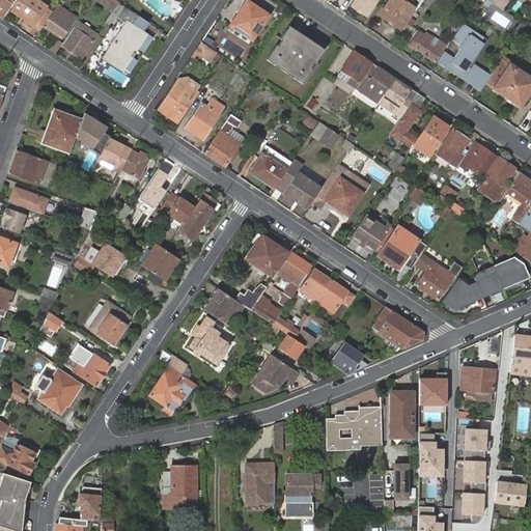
[(0,0),(0,16),(2,18),(14,0),(0,0)]
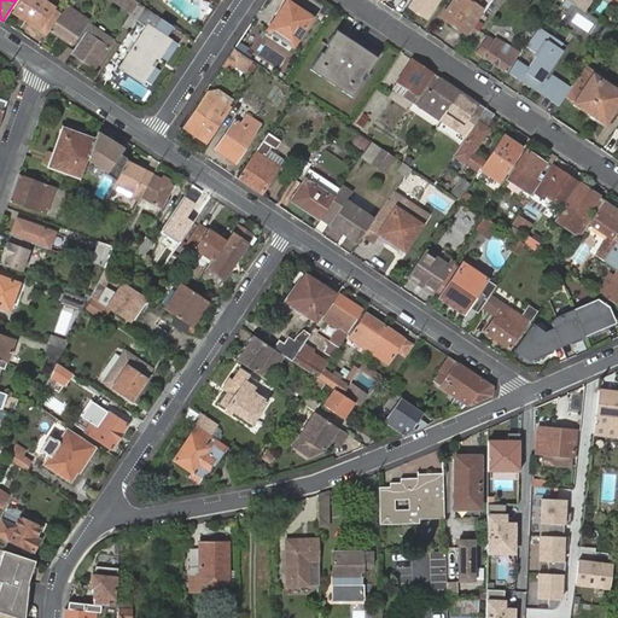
[(51,0),(19,0),(12,12),(19,18),(22,16),(40,28),(39,30),(46,36),(50,31),(64,10),(51,0)]
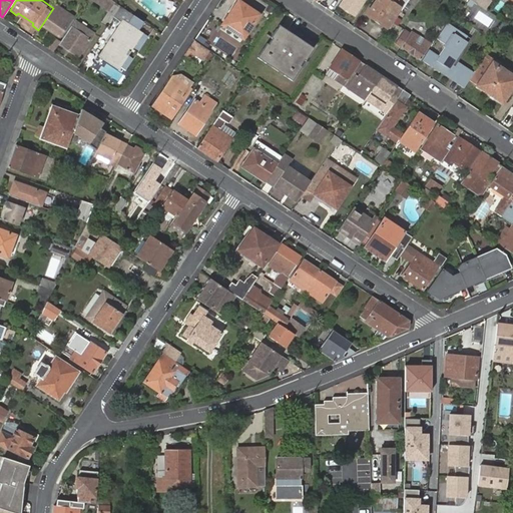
[(111,0),(92,0),(108,11),(102,21),(108,25),(113,17),(120,6),(111,0)]
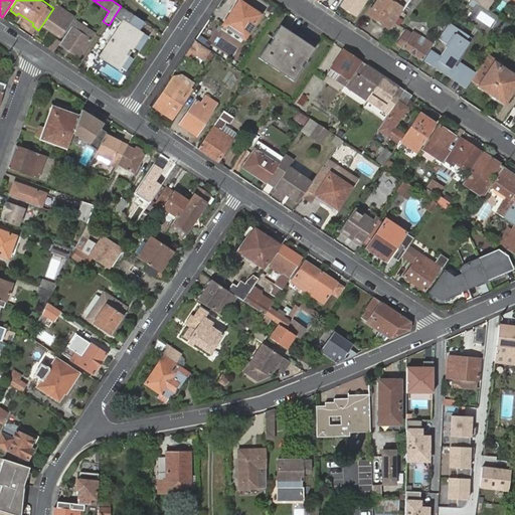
[(344,0),(341,6),(356,16),(361,8),(362,5),(366,0),(344,0)]
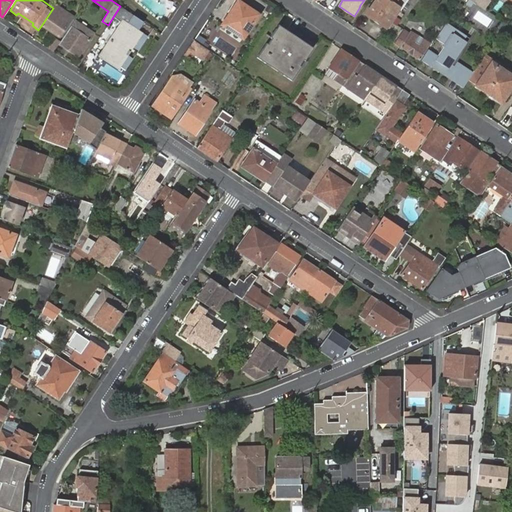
[(373,19),(378,23),(385,28),(398,8),(401,10),(407,0),(375,0),(366,15),(373,19)]
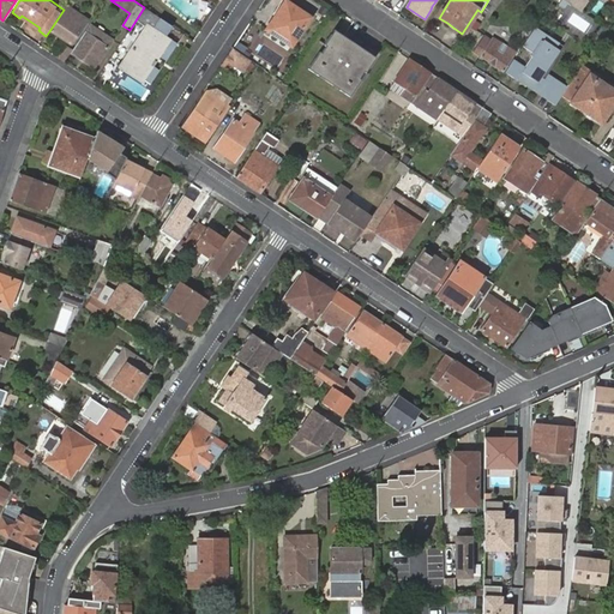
[(563,0),(569,4),(583,13),(590,2),(587,0),(563,0)]
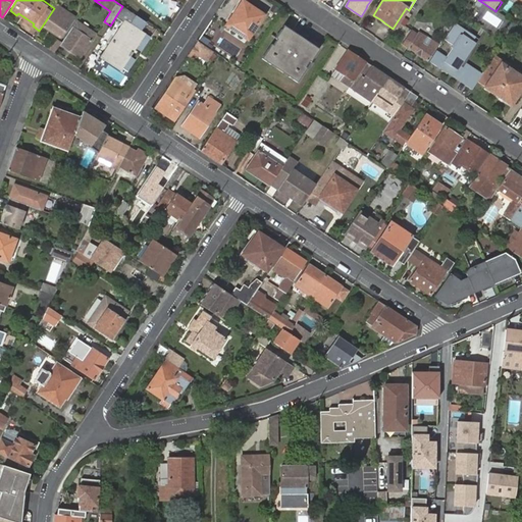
[(236,18),(232,16),(226,25),(230,28),(248,39),(263,15),(243,1),(241,5),(237,10),(241,12),(236,18)]
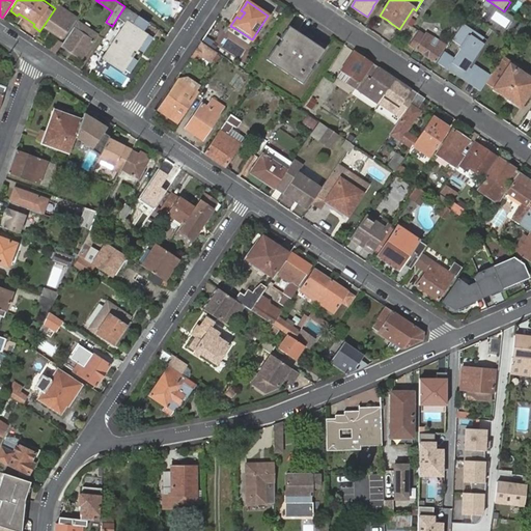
[(55,8),(43,27),(61,38),(76,17),(72,14),(68,19),(57,11),(60,6),(57,4),(55,8)]
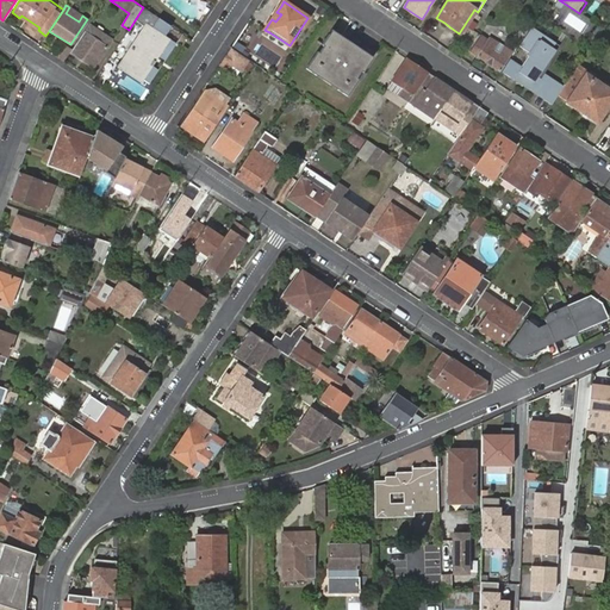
[(155,30),(161,20),(143,7),(135,20),(144,27),(120,63),(119,66),(141,80),(151,64),(154,61),(151,60),(155,55),(156,56),(168,38),(155,30)]
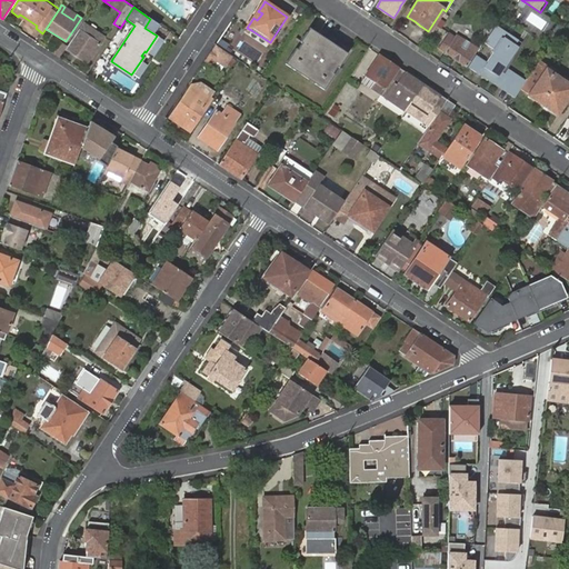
[(540,30),(547,21),(531,10),(525,19),(540,30)]
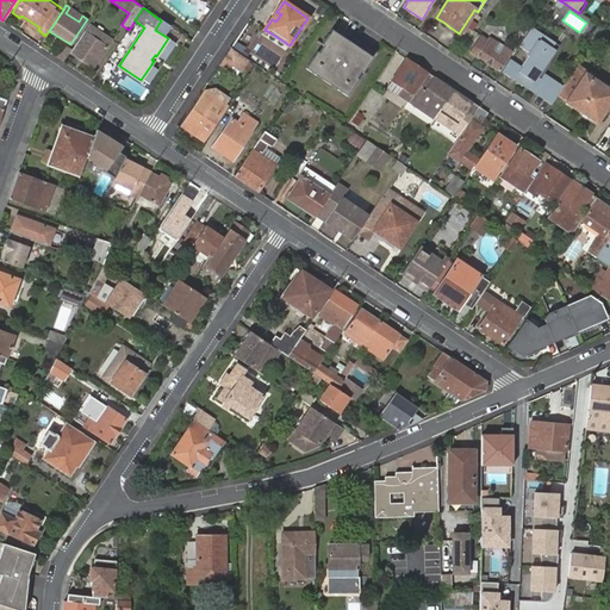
[(72,50),(70,53),(93,67),(112,39),(89,25),(72,50)]
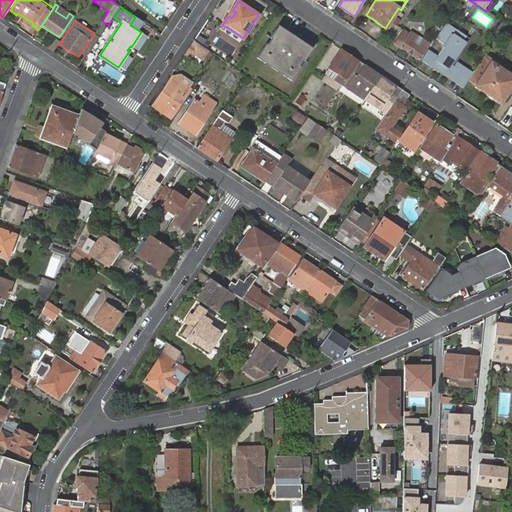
[(467,36),(446,22),(439,34),(436,38),(445,45),(443,47),(445,48),(439,56),(428,49),(421,60),(432,67),(433,65),(451,77),(457,68),(449,63),(467,36)]
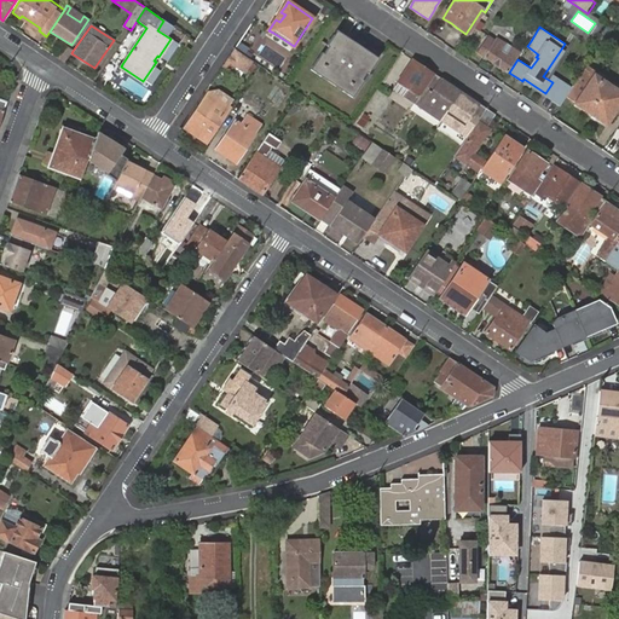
[(618,36),(618,33),(612,29),(606,39),(614,44),(618,36)]
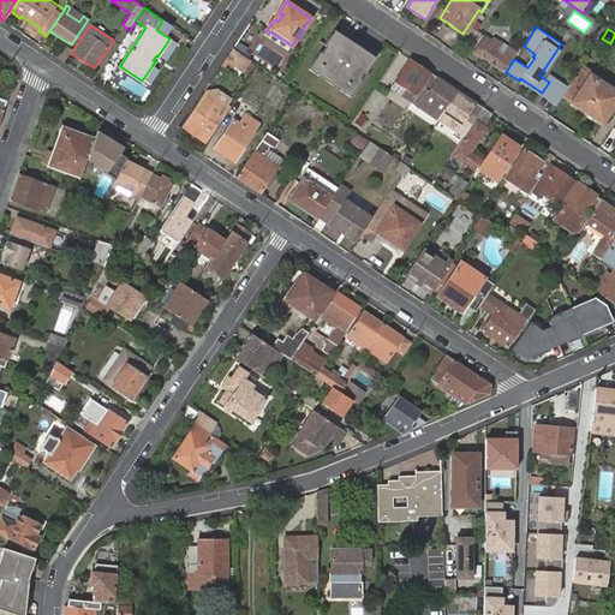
[(364,72),(365,73),(376,58),(374,57),(376,53),(346,33),(344,36),(336,33),(334,30),(324,43),(324,45),(326,46),(321,53),(320,52),(309,69),(318,76),(320,72),(330,79),(341,88),(340,90),(350,97),(360,81),(359,79),(364,72)]
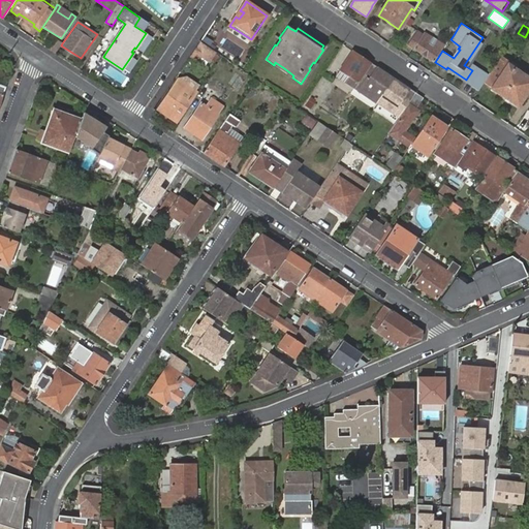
[(414,49),(433,62),(444,44),(428,35),(430,32),(427,31),(424,35),(417,31),(408,44),(414,49)]
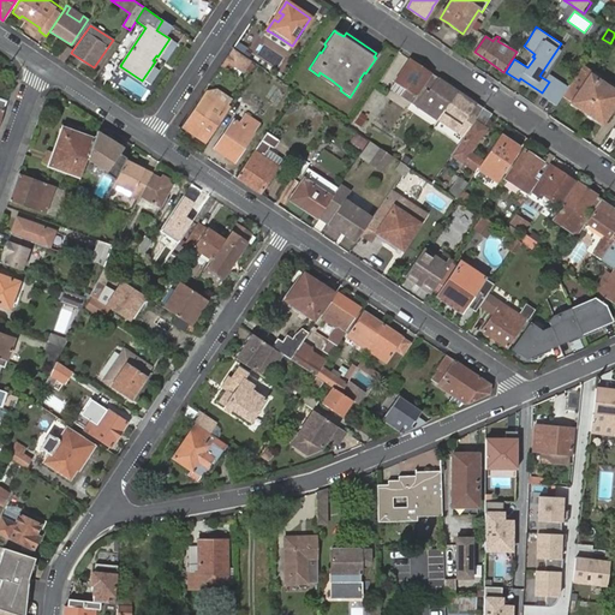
[(260,42),(254,51),(272,64),(278,55),(260,42)]
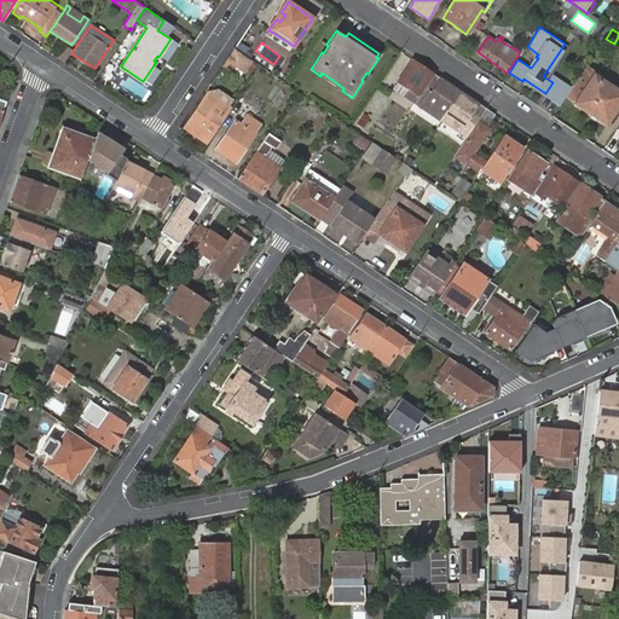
[(571,48),(565,44),(543,76),(553,82),(545,93),(524,79),(522,81),(551,102),(560,88),(568,93),(571,90),(551,76),(571,48)]
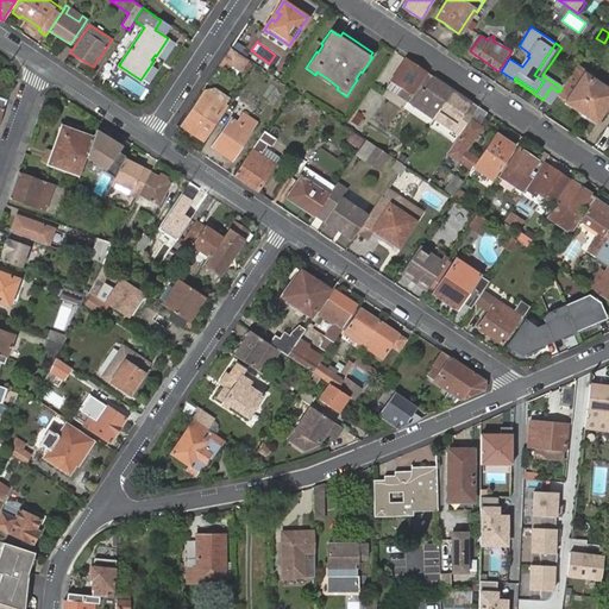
[(57,57),(63,62),(70,52),(71,50),(66,45),(57,57)]
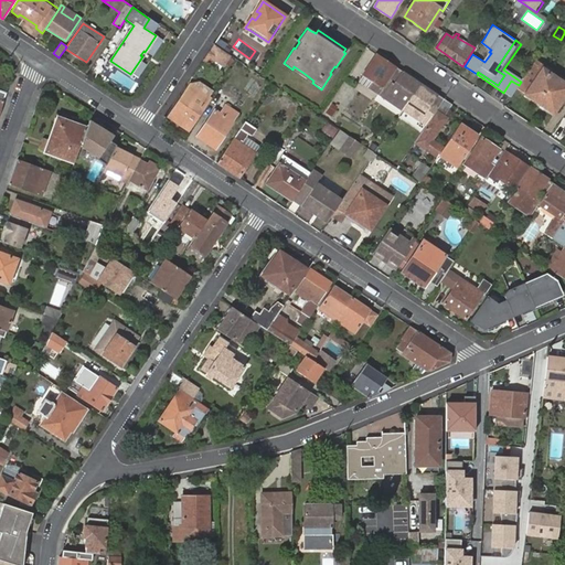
[(226,52),(214,44),(205,57),(212,62),(215,56),(221,60),(226,52)]
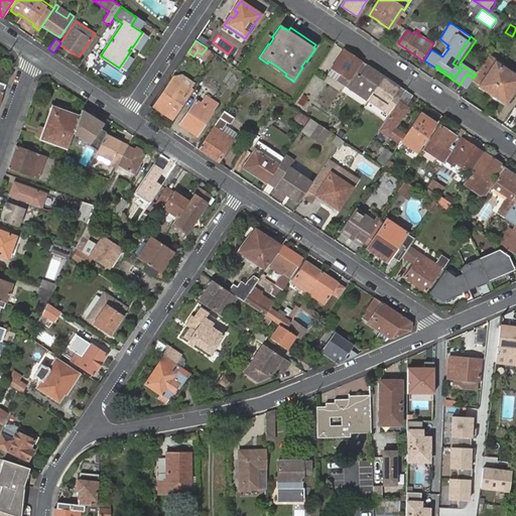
[(363,61),(344,49),(331,70),(339,76),(337,80),(349,89),(367,101),(368,100),(384,76),(368,66),(363,61)]
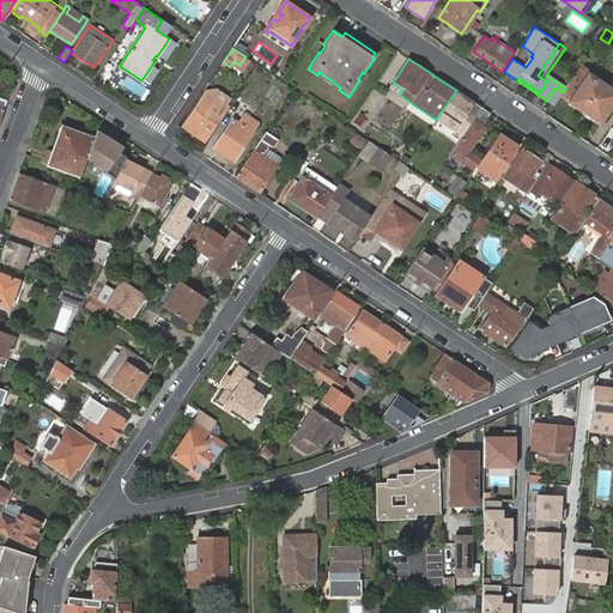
[(319,72),(317,76),(328,83),(339,90),(340,87),(329,79),(319,72)]
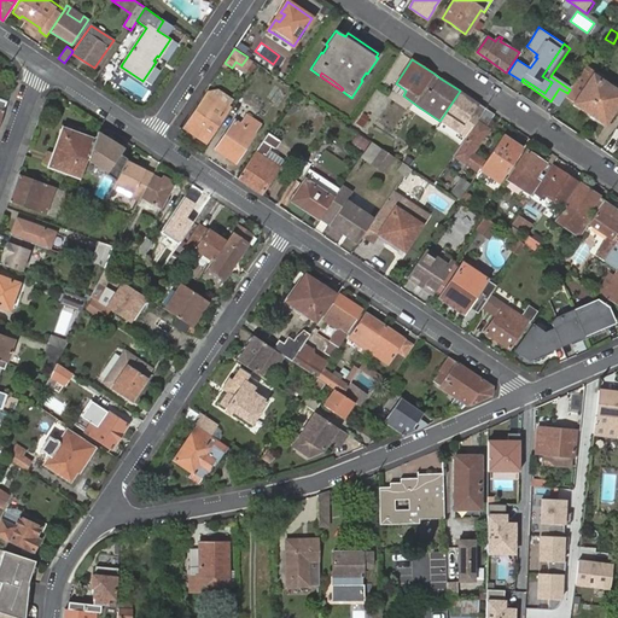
[(600,80),(594,75),(575,104),(590,114),(598,118),(605,123),(611,115),(616,108),(617,103),(617,91),(601,81),(600,80)]
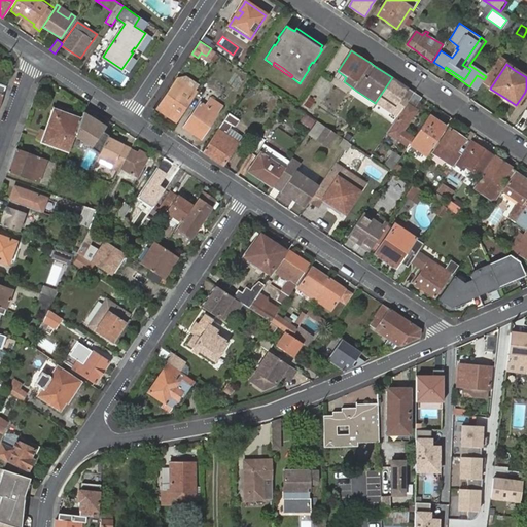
[(346,77),(338,71),(335,75),(344,81),(346,77)]
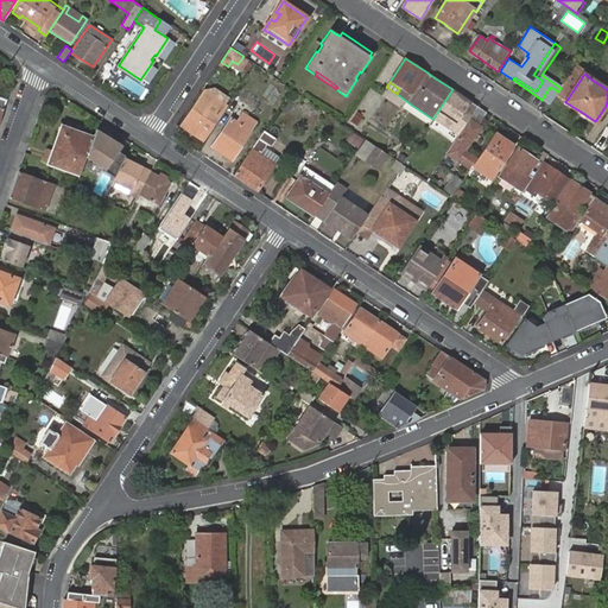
[(550,87),(542,100),(550,105),(558,92),(550,87)]
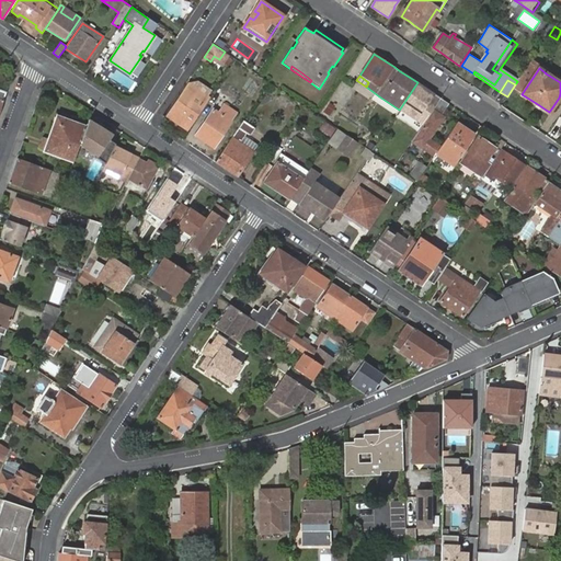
[(435,94),(418,82),(400,109),(418,121),(423,124),(432,111),(432,110),(441,98),(435,94)]
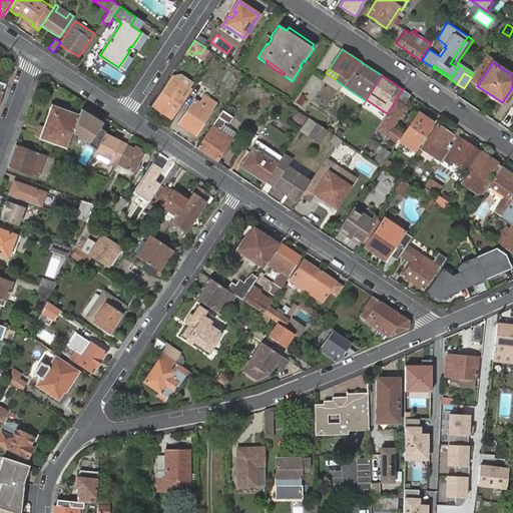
[(171,78),(168,83),(174,88),(178,83),(171,78)]
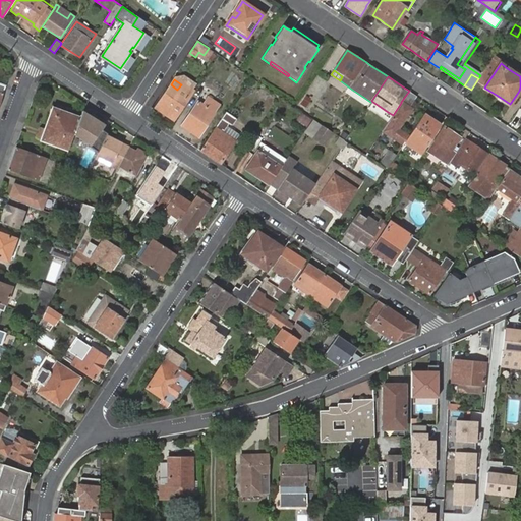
[(185,104),(193,93),(181,84),(177,90),(171,84),(155,108),(173,120),(184,103),(185,104)]
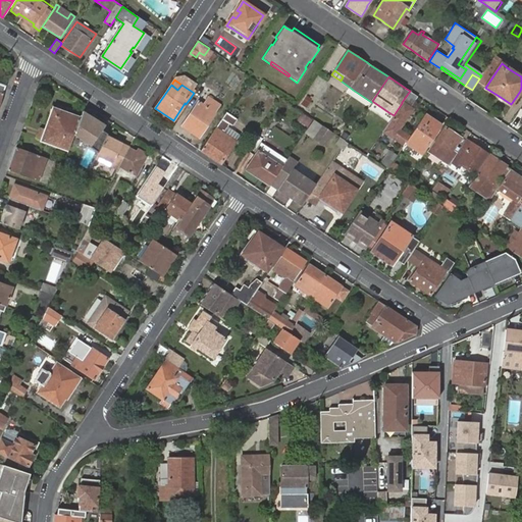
[(418,97),(410,91),(402,102),(404,103),(383,132),(404,145),(405,143),(410,137),(399,129),(413,109),(410,107),(418,97)]
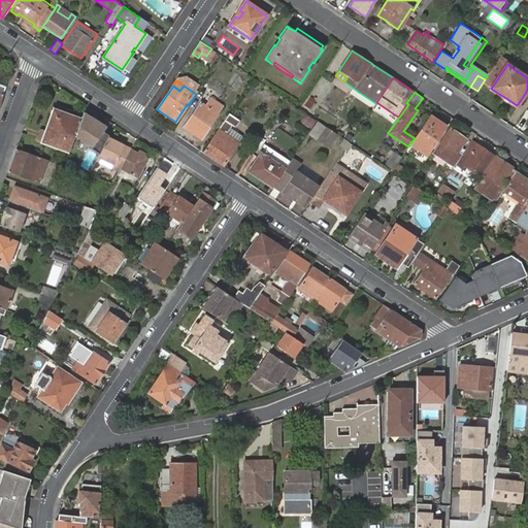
[(310,97),(302,109),(307,112),(316,100),(310,97)]
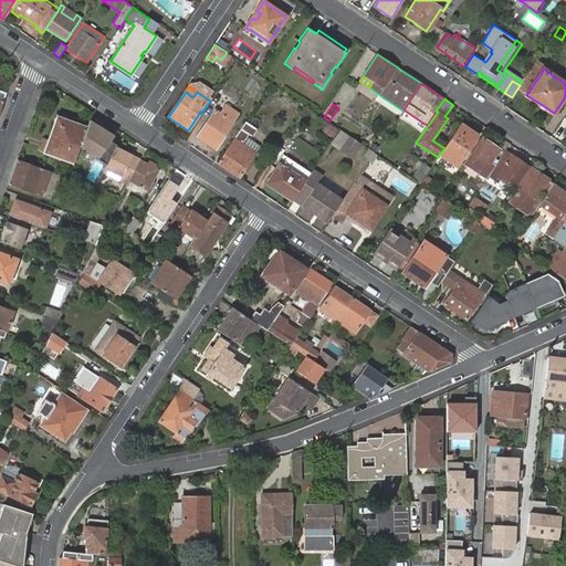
[(208,139),(207,143),(216,149),(233,123),(239,115),(226,105),(220,114),(215,111),(199,134),(208,139)]
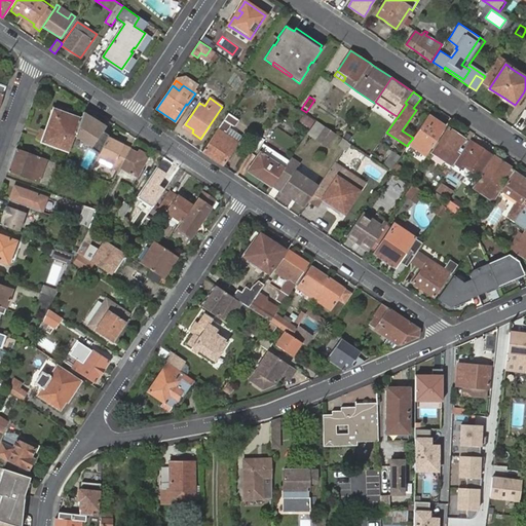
[(307,133),(315,121),(302,112),(300,115),(303,117),(303,119),(310,124),(306,130),(307,133)]
